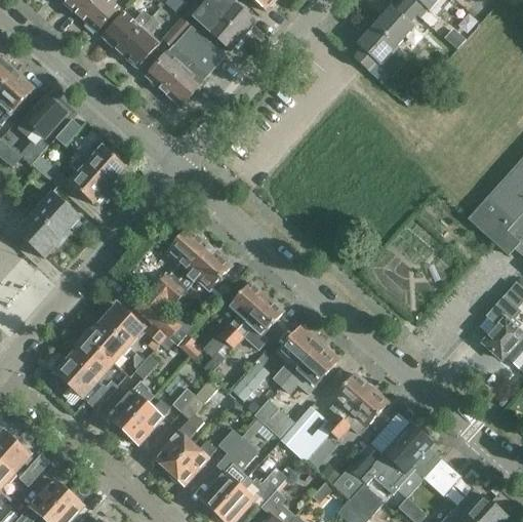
[(77,10),(80,13),(92,0),(62,0),(75,12),(77,10)]
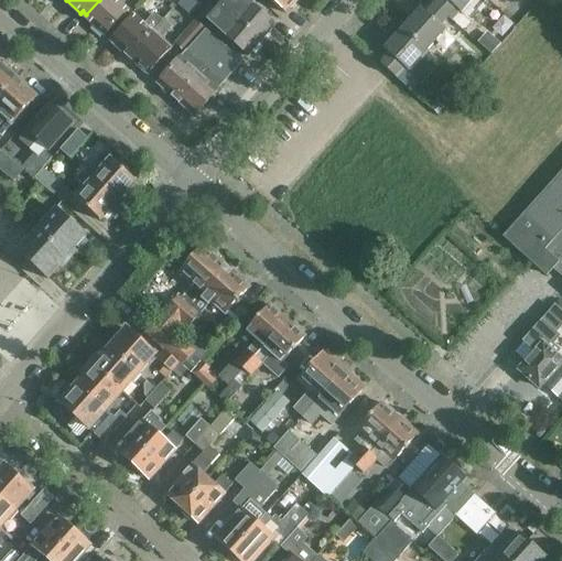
[(99,0),(86,14),(90,18),(88,20),(103,33),(127,8),(119,0),(99,0)]
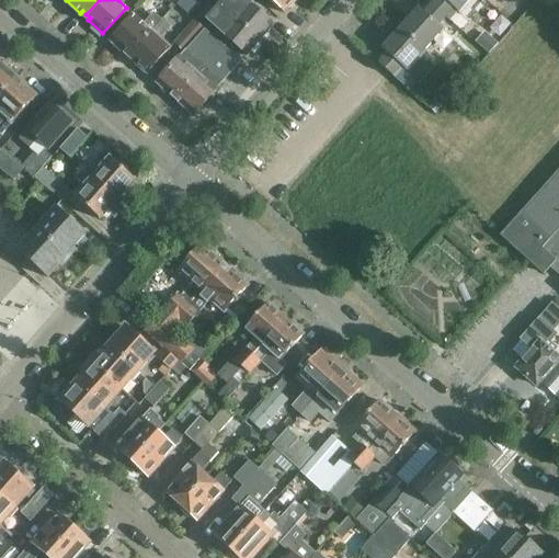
[(259,38),(216,0),(202,15),(244,54),(259,38)]
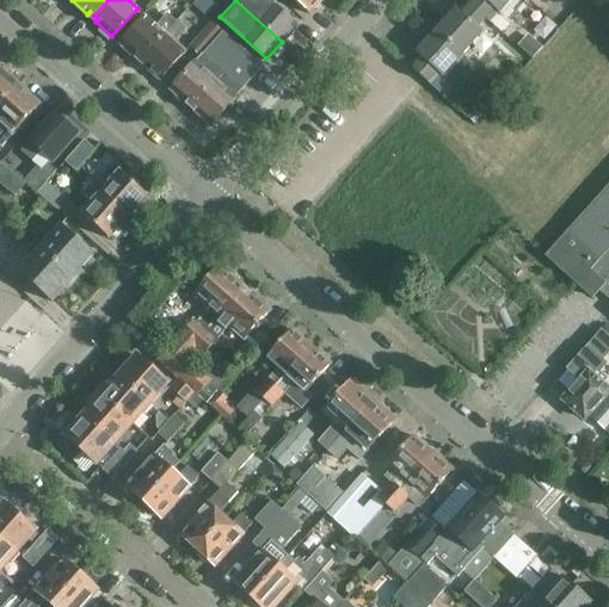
[(297,25),(269,0),(237,0),(235,0),(282,42),(297,25)]
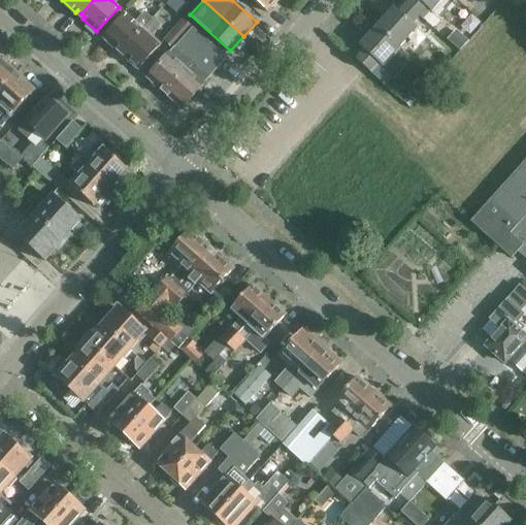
[(254,0),(266,10),(274,0),(254,0)]
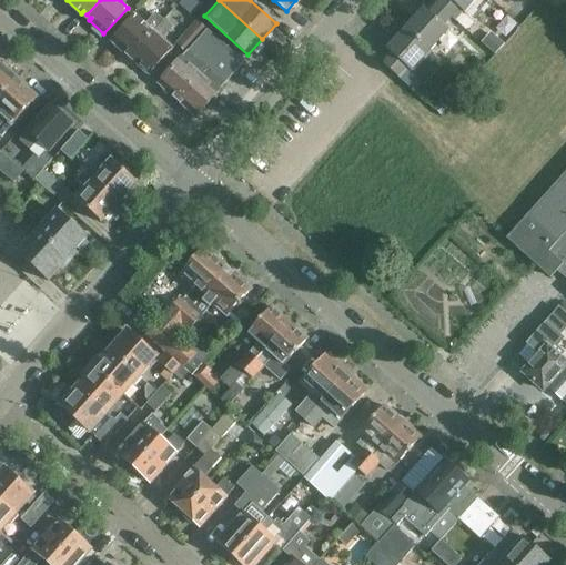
[(437,0),(435,2),(466,30),(471,33),(478,24),(464,11),(473,0),(437,0)]
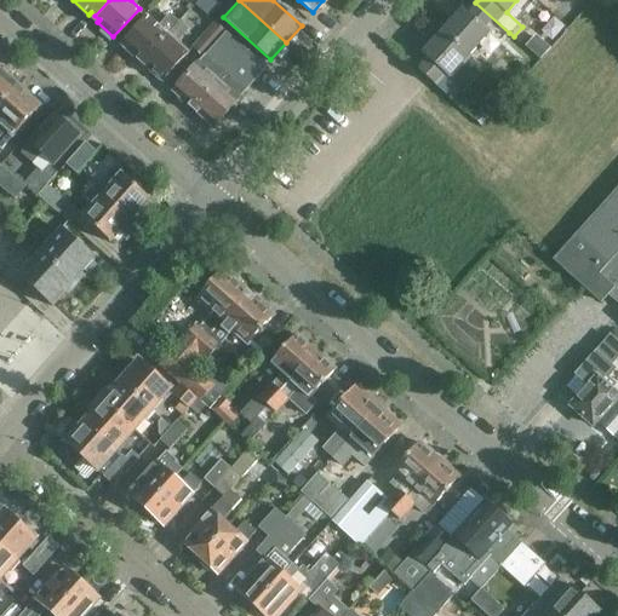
[(461,6),(440,29),(468,55),(488,33),(499,42),(509,33),(475,3),(467,11),(461,6)]
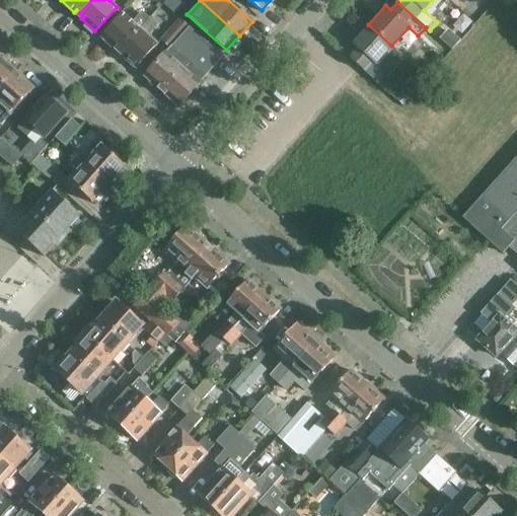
[(115,46),(119,49),(148,15),(141,9),(131,19),(122,11),(99,35),(113,48),(115,46)]
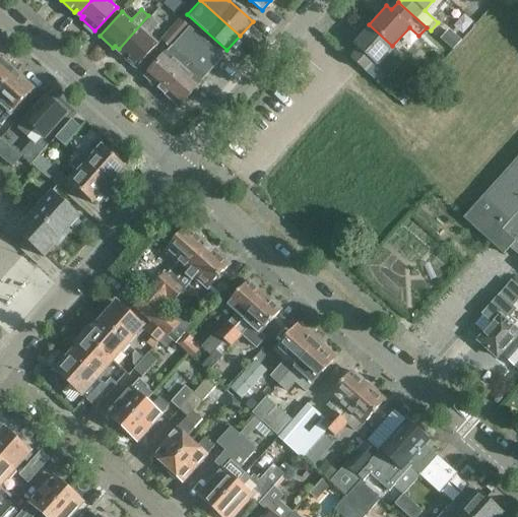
[(148,15),(119,49),(122,52),(120,54),(133,66),(155,42),(146,34),(156,22),(148,15)]
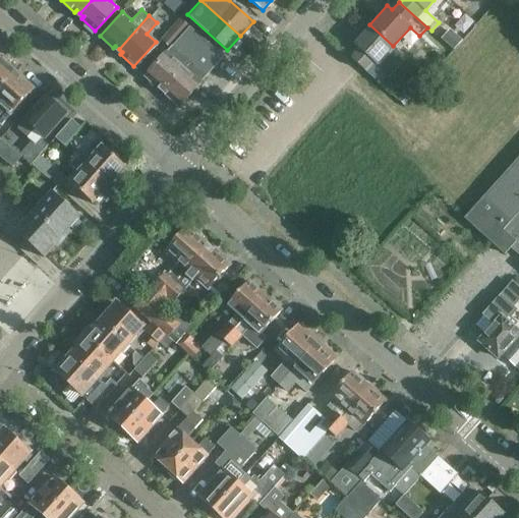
[(143,75),(163,93),(169,87),(167,85),(207,41),(188,25),(187,26),(180,20),(171,32),(169,30),(162,37),(171,45),(143,75)]
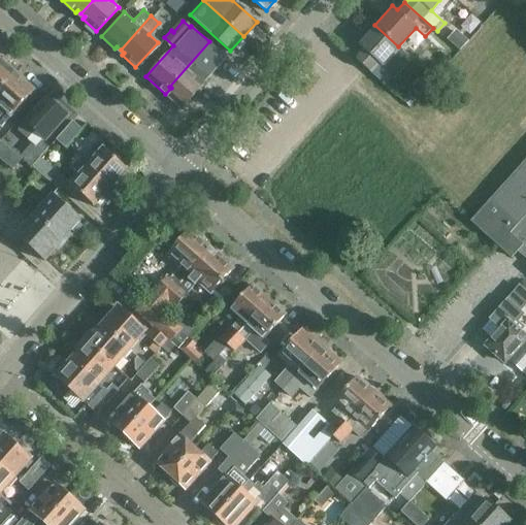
[(398,46),(374,25),(357,44),(362,48),(354,57),(383,83),(391,73),(382,65),(398,46)]
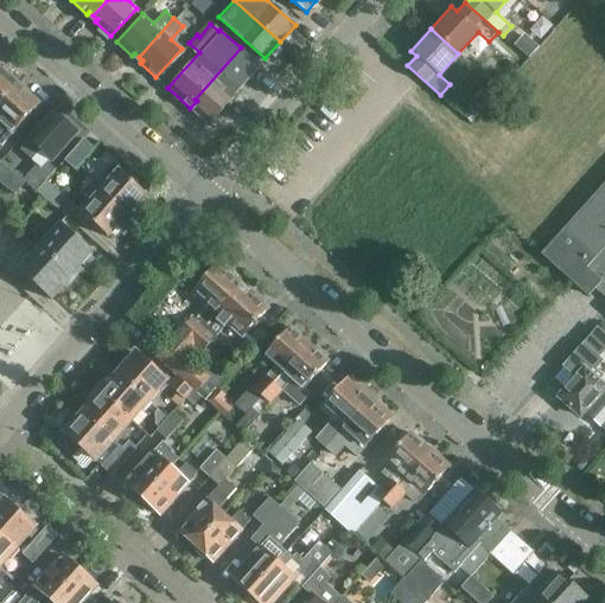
[(197,101),(190,108),(207,122),(259,64),(241,47),(195,100),(197,101)]
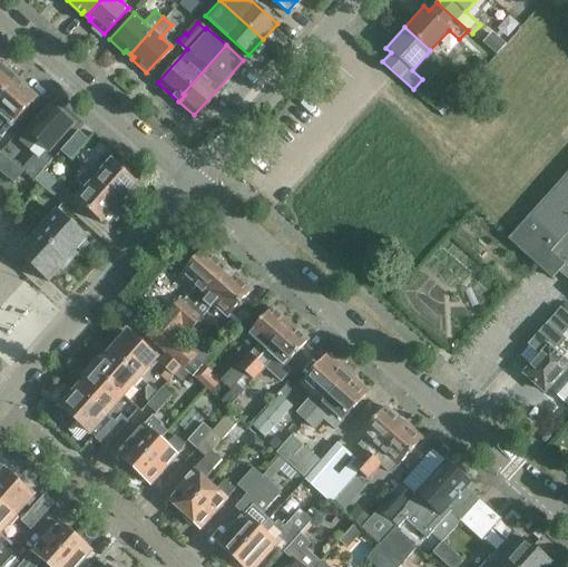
[(0,96),(16,78),(0,64),(0,96)]
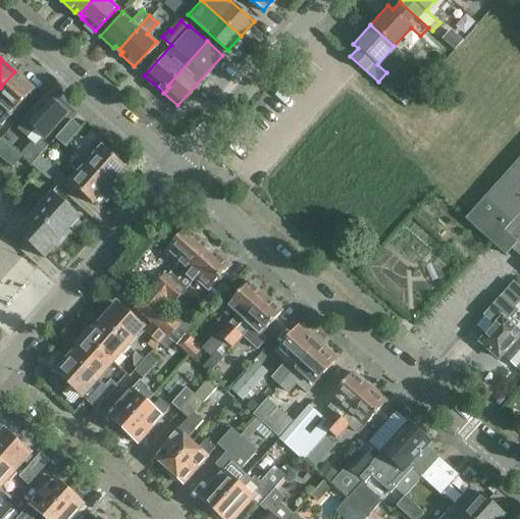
[(33,88),(14,71),(0,88),(0,104),(0,124),(33,88)]
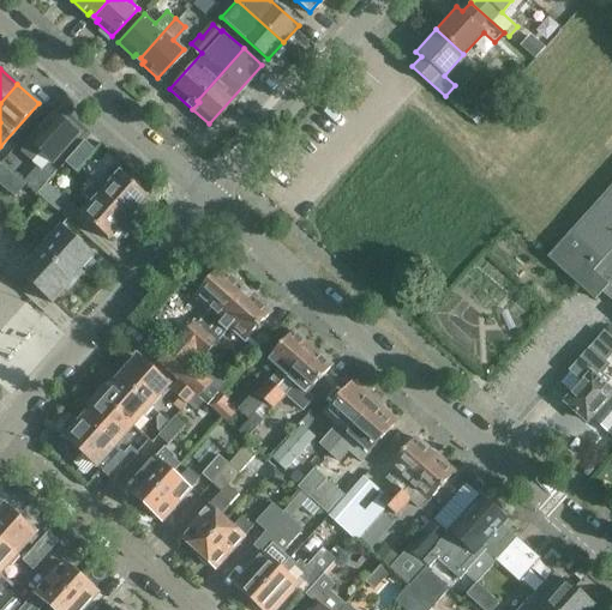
[(51,159),(76,132),(53,113),(21,150),(30,158),(39,150),(51,159)]
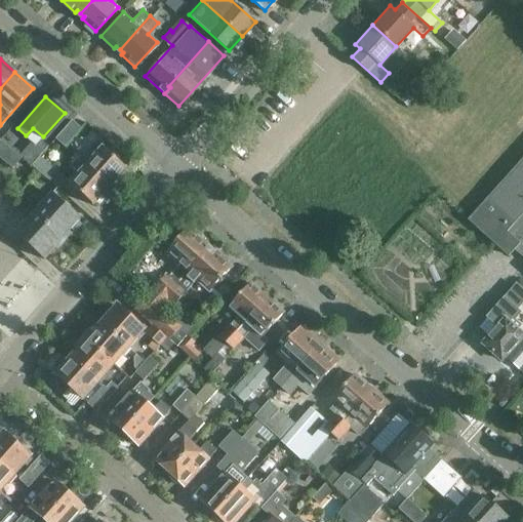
[(187,125),(192,119),(186,114),(180,120),(187,125)]
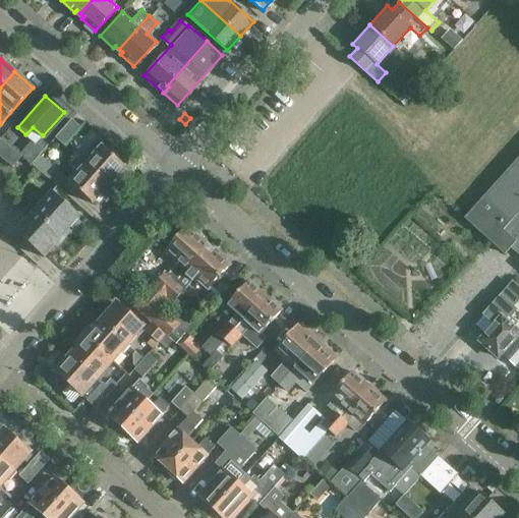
[(80,125),(70,117),(54,135),(63,145),(80,125)]
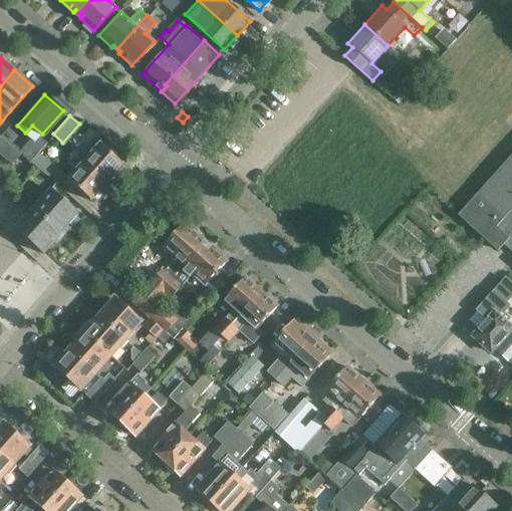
[(30,137),(18,151),(55,183),(63,174),(37,151),(46,142),(38,135),(34,140),(30,137)]
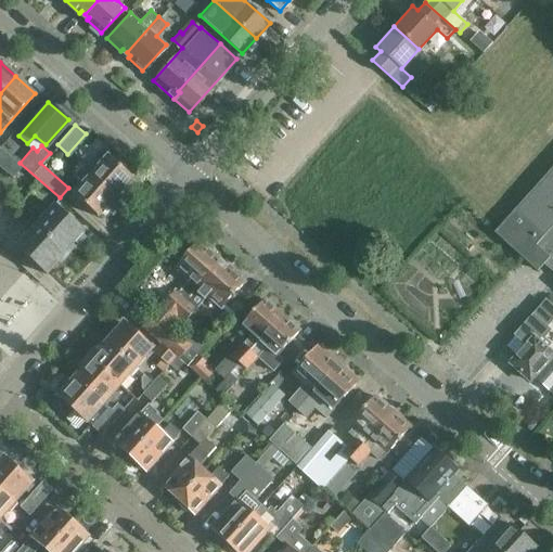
[(0,166),(12,177),(22,166),(0,148),(0,166)]
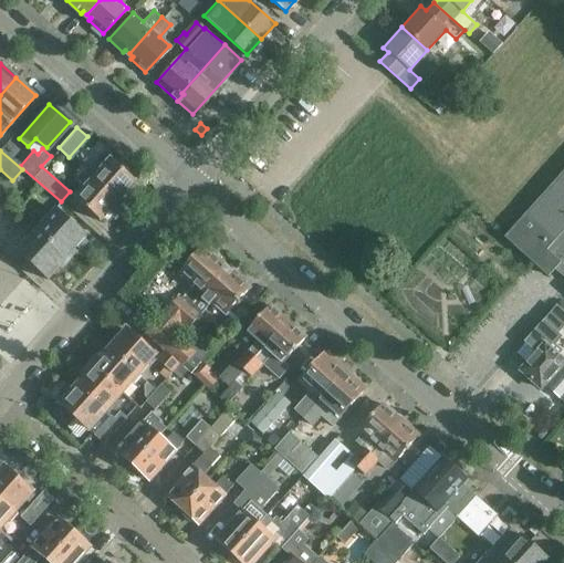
[(94,158),(95,159),(85,170),(117,200),(135,180),(102,150),(94,158)]
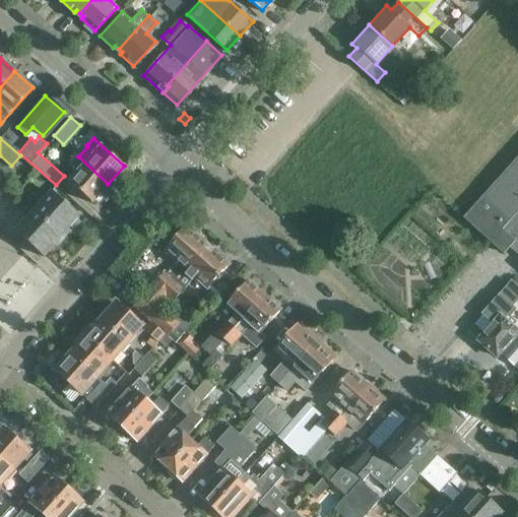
[(517,152),(479,196),(505,218),(493,233),(517,254),(517,152)]
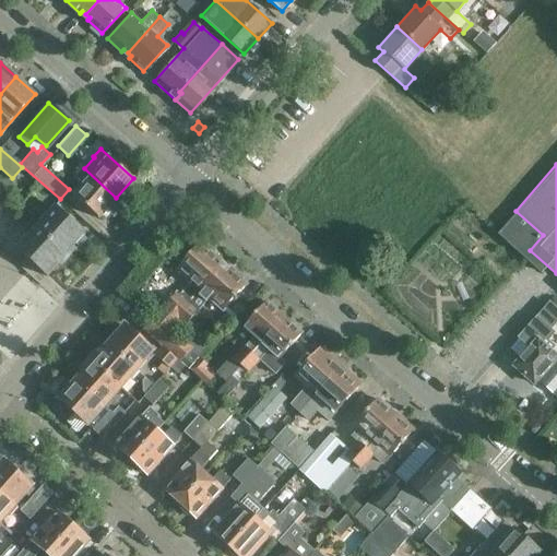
[(116,198),(84,168),(83,169),(84,169),(76,178),(80,180),(72,189),(75,192),(74,193),(99,215),(116,198)]
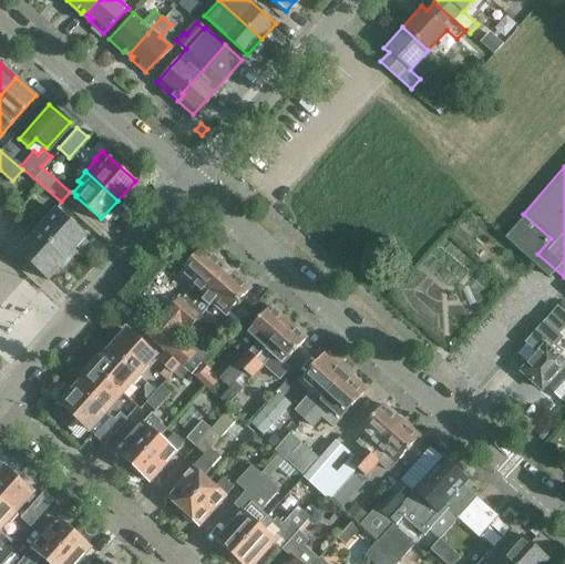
[(54,207),(36,228),(67,256),(85,235),(54,207)]
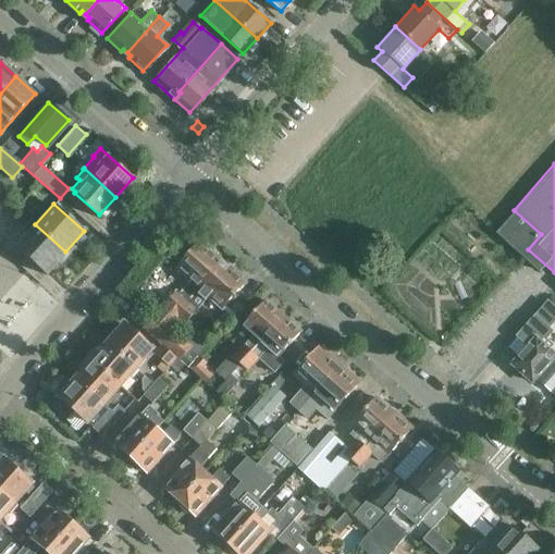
[(46,272),(65,251),(35,224),(16,245),(46,272)]
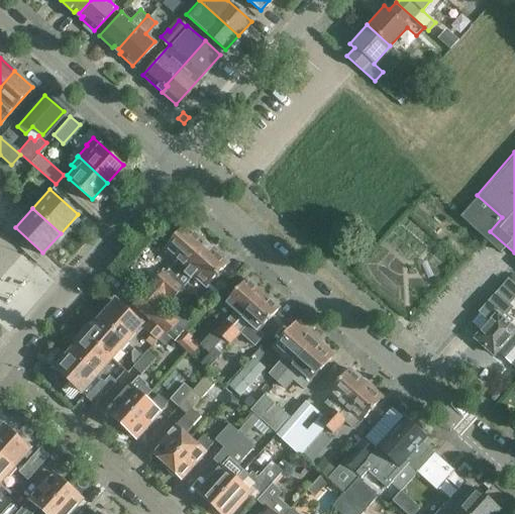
[(176,259),(173,262),(172,261),(164,271),(164,270),(152,282),(163,291),(206,242),(186,223),(164,247),(176,259)]
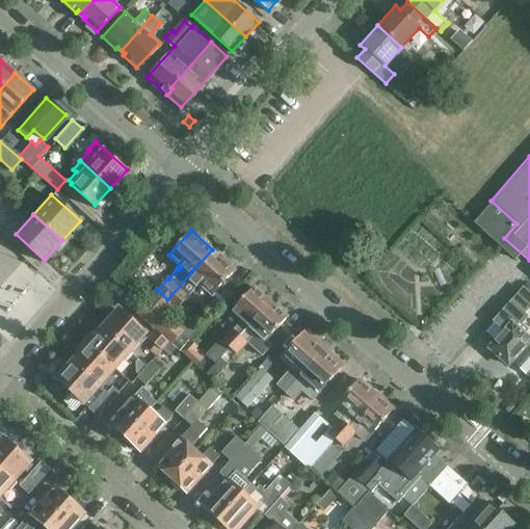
[(234,268),(212,249),(167,299),(176,307),(187,294),(195,285),(199,282),(212,293),(234,268)]
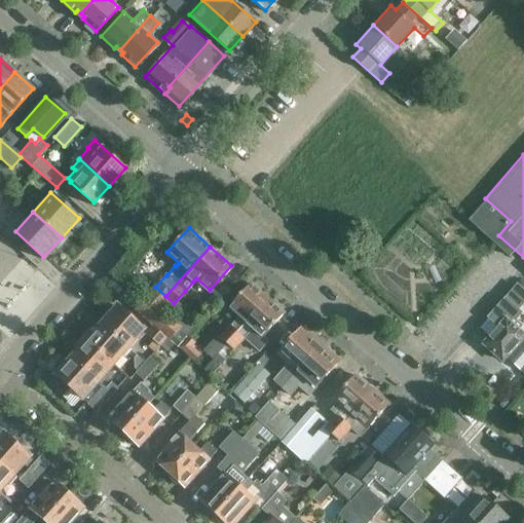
[(517,284),(489,314),(499,324),(483,342),(502,359),(523,334),(517,327),(519,324),(513,319),(519,311),(515,308),(523,297),(523,277),(517,284)]
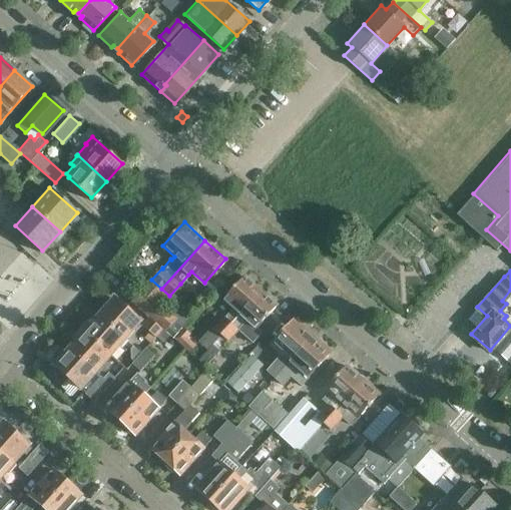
[(232,308),(214,328),(213,329),(210,327),(200,339),(208,347),(196,359),(197,360),(261,290),(244,276),(223,299),(232,308)]
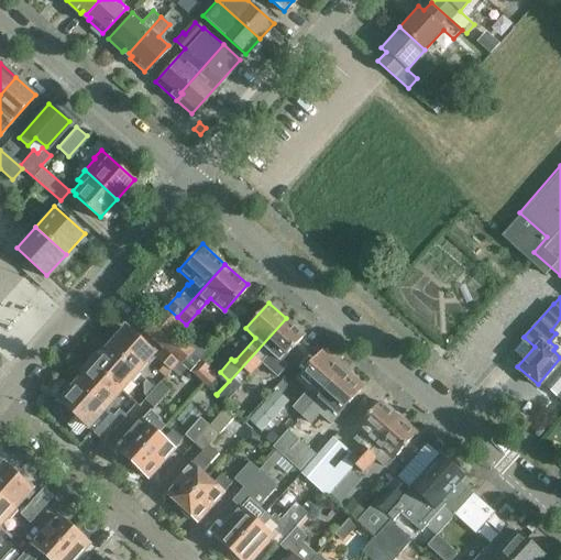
[(304,333),(286,318),(217,395),(224,402),(261,361),(277,375),(287,364),(281,359),(304,333)]
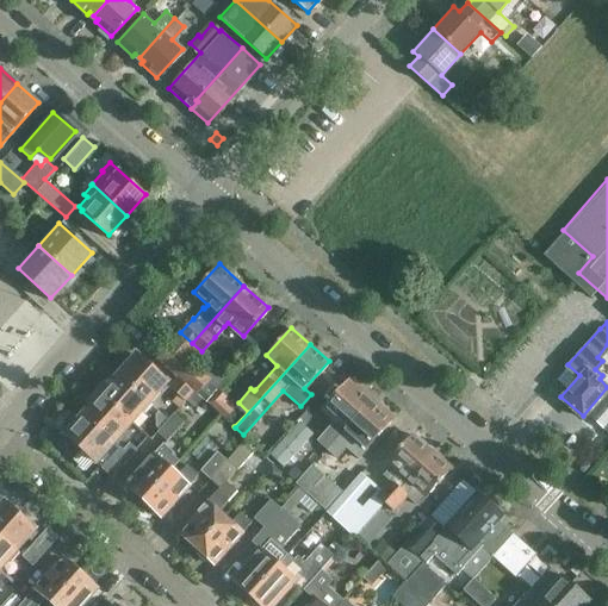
[(137,353),(118,374),(149,400),(167,380),(137,353)]
